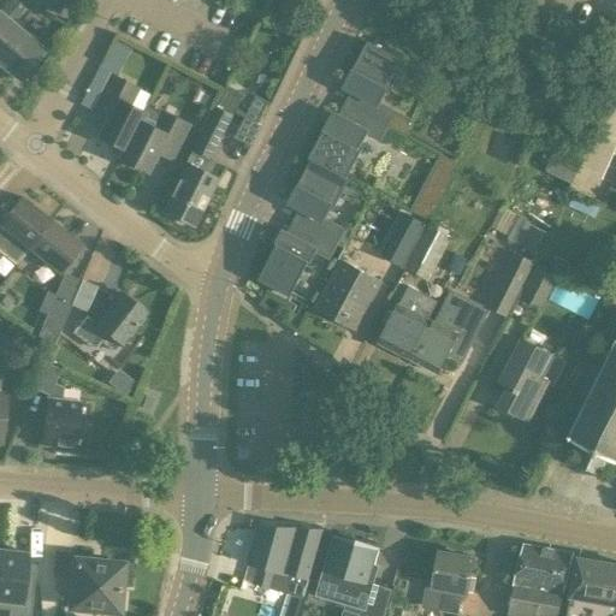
[(0,65),(19,82),(45,52),(12,25),(25,10),(12,0),(9,0),(0,11),(0,65)]
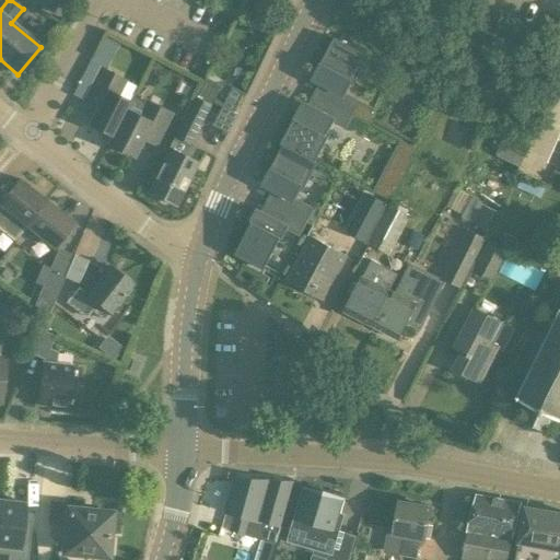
[(30,0),(51,13),(59,0),(63,3),(65,0),(30,0)]
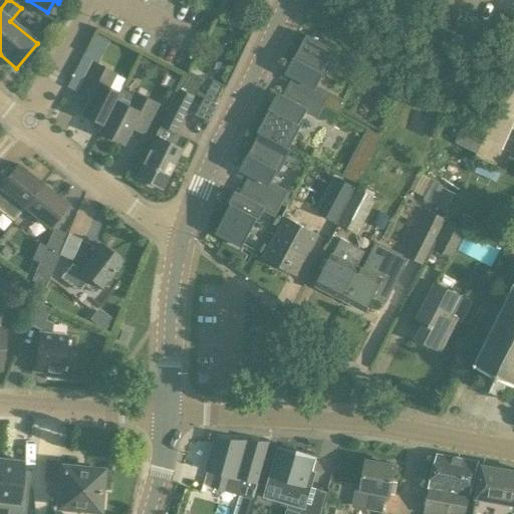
[(304,121),(300,119),(305,109),(317,115),(328,93),(315,86),(320,76),(324,78),(338,51),(308,35),(288,72),(305,81),(294,102),(279,95),(260,133),(262,134),(243,170),(263,180),(252,202),(237,194),(217,234),(228,240),(229,237),(245,245),(264,208),(275,214),(287,192),(270,183),(275,173),(279,175),(291,150),(289,149),(304,121)]
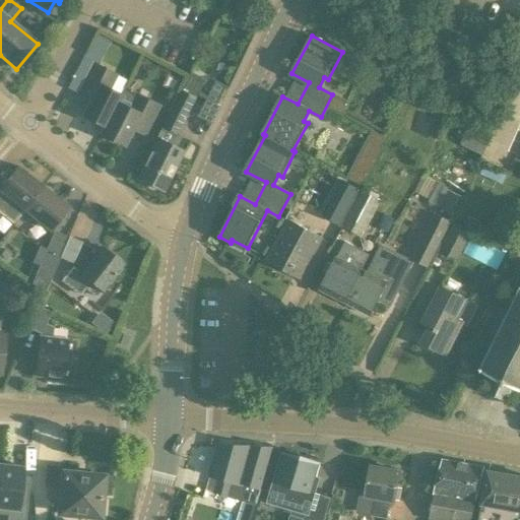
[(93,64),(81,58),(73,75),(85,81),(93,64)]
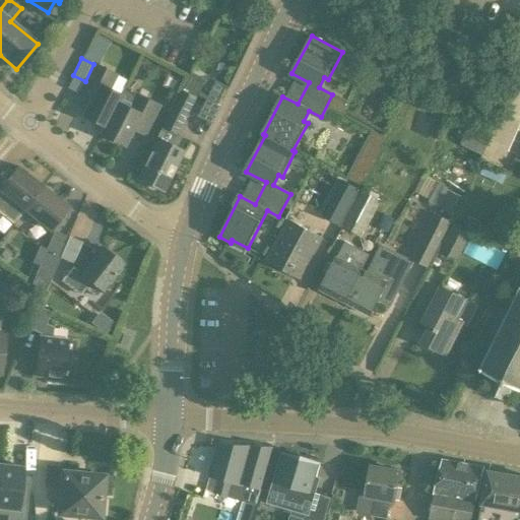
[(101,135),(102,135),(121,95),(109,89),(116,75),(93,64),(85,81),(83,85),(95,91),(82,117),(105,128),(101,135)]
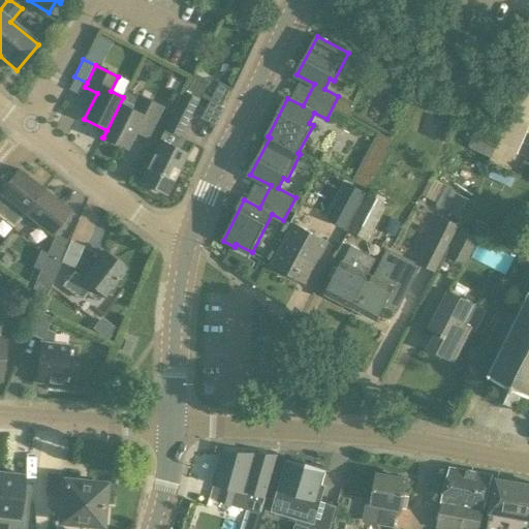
[(209,100),(219,105),(228,88),(217,83),(209,100)]
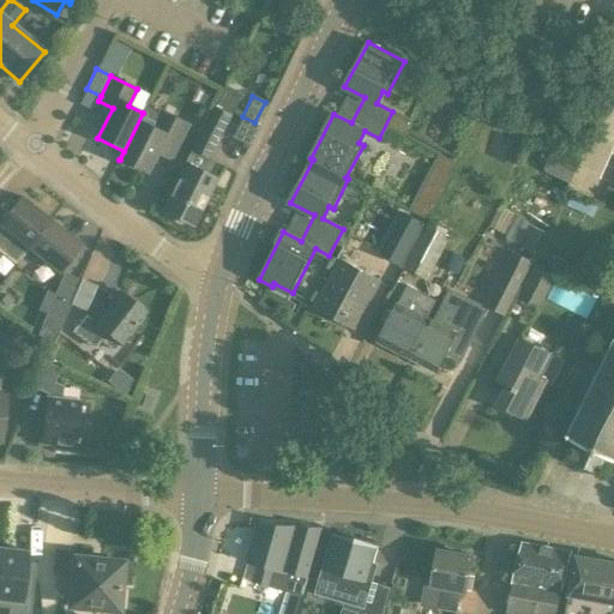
[(161,144),(175,151),(188,125),(146,104),(143,113),(120,160),(146,173),(161,144)]
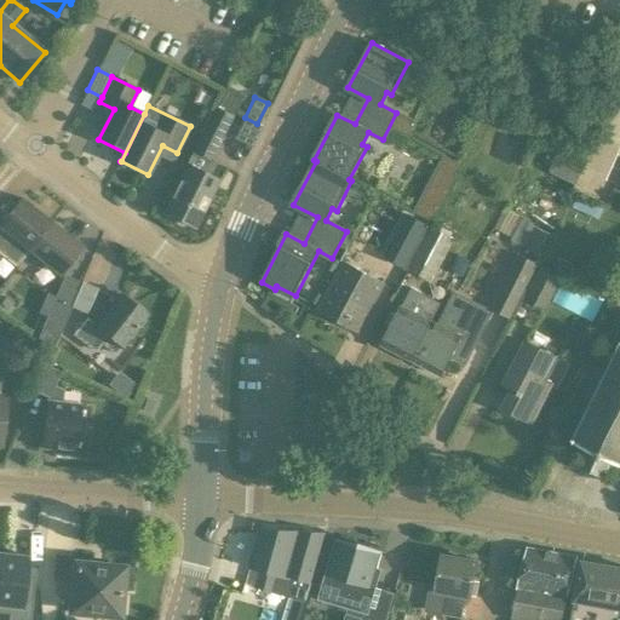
[(210,161),(231,118),(213,108),(191,151),(210,161)]
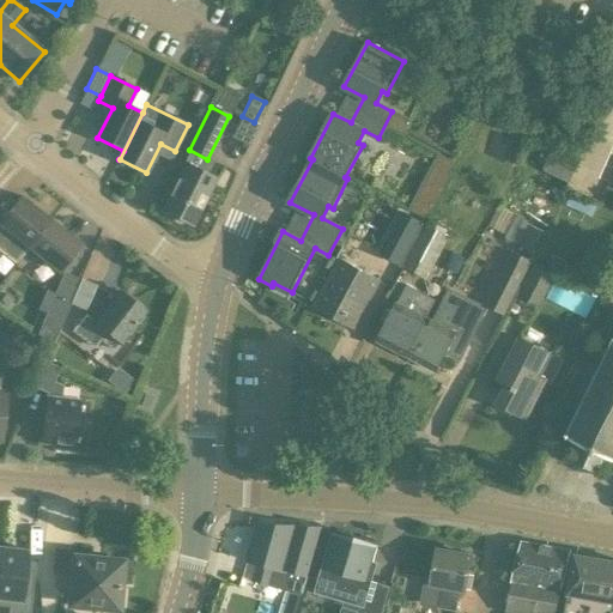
[(569,183),(580,159),(554,147),(544,171),(569,183)]
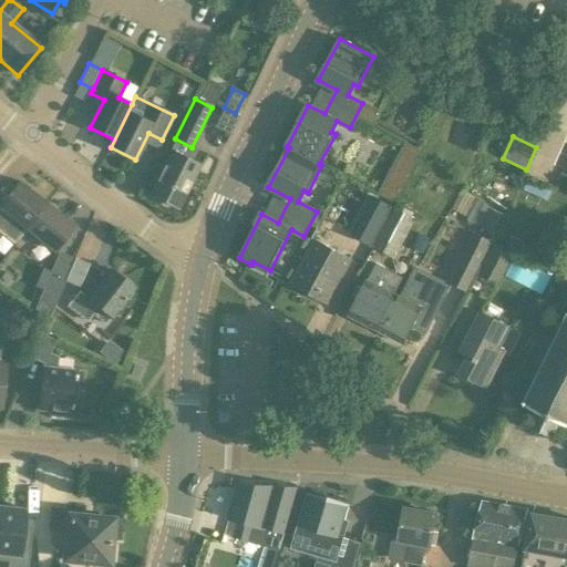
[(178,210),(200,167),(169,152),(147,195),(178,210)]
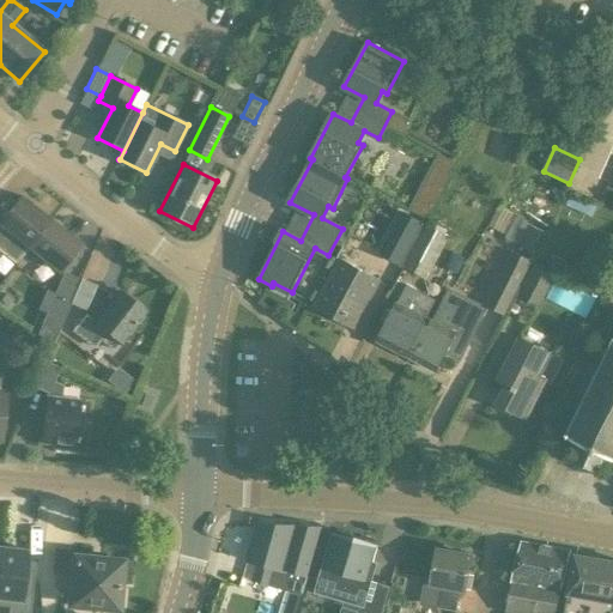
[(420,190),(432,198),(447,175),(435,168),(420,190)]
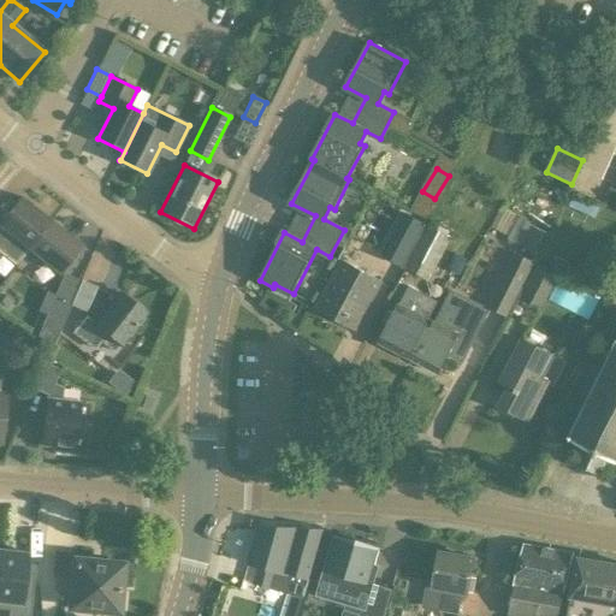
[(421,193),(410,212),(425,220),(436,201),(421,193)]
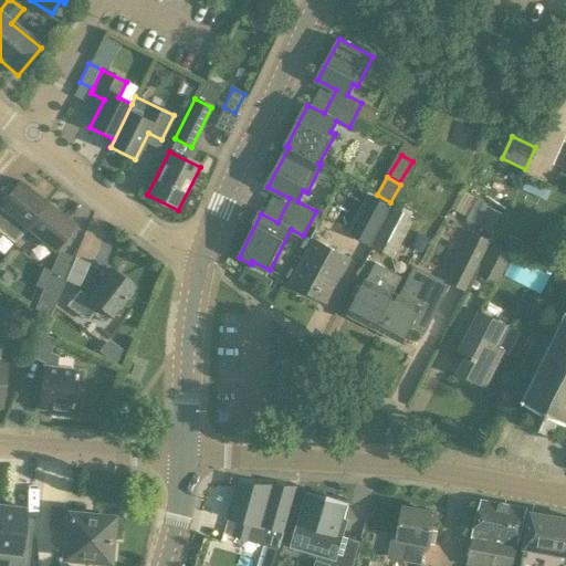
[(0,232),(14,244),(27,230),(25,229),(46,205),(19,184),(0,207),(0,232)]
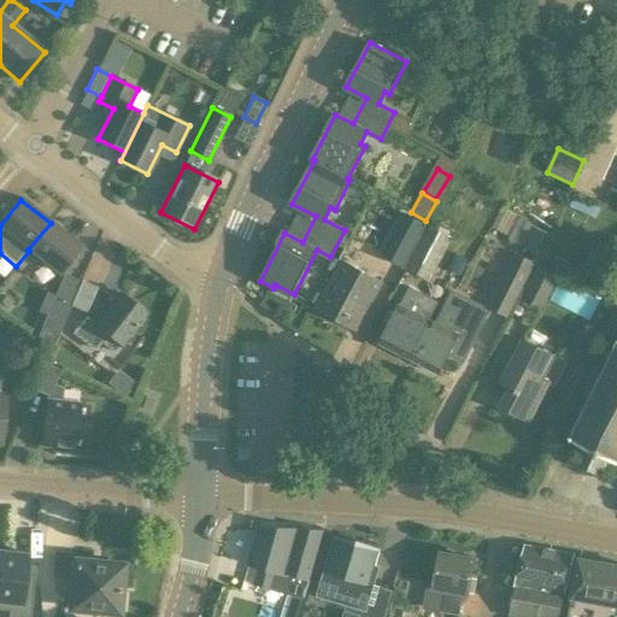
[(407,212),(385,253),(403,263),(425,222),(407,212)]
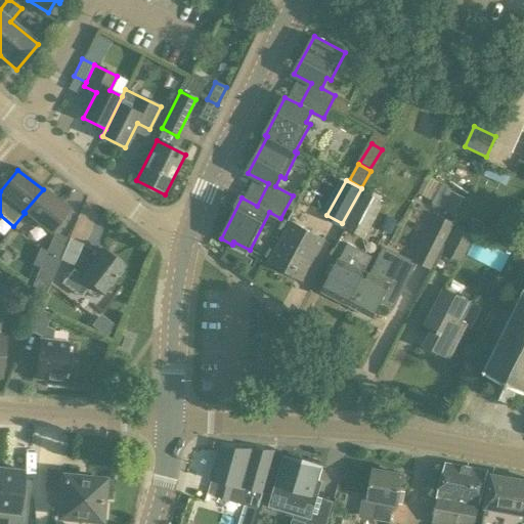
[(49,232),(67,209),(43,189),(24,212),(25,213),(49,232)]
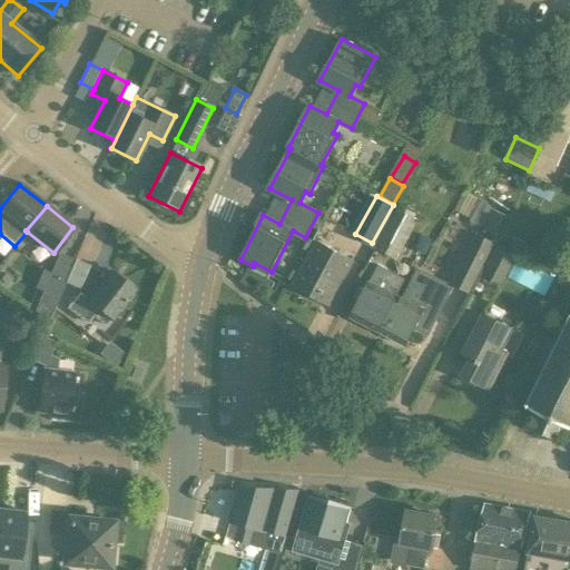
[(475,224),(497,234),(505,215),(484,206),(475,224)]
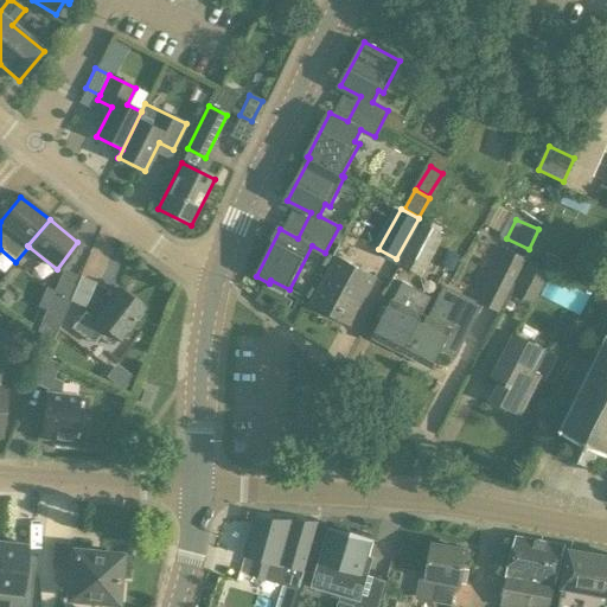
[(421,278),(443,236),(421,223),(398,266),(421,278)]
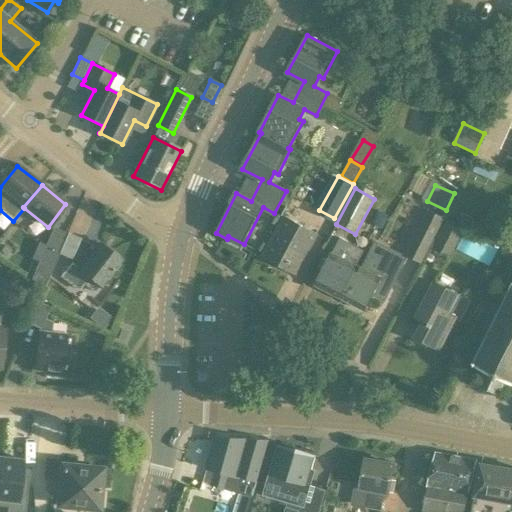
[(429,247),(443,219),(427,211),(413,239),(429,247)]
